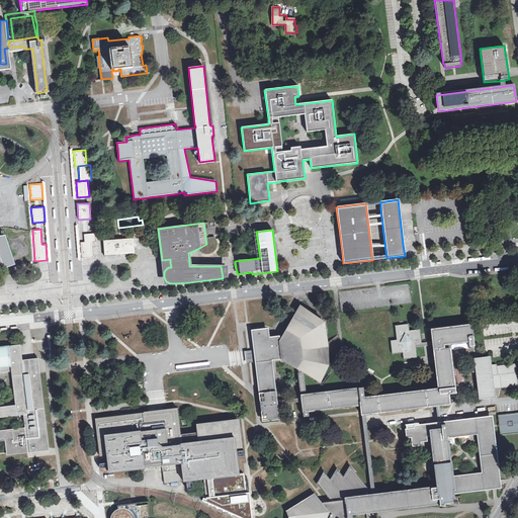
[(80,242),(81,257),(93,257),(92,241),(96,241),(96,233),(84,234),(84,242),(80,242)]
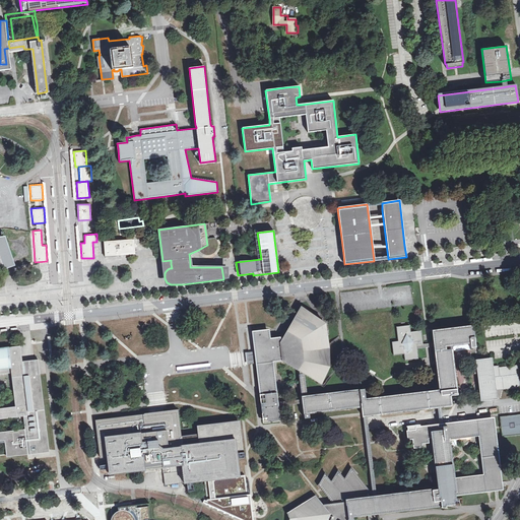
[(0,240),(2,241),(7,253),(10,263),(6,264),(0,266),(0,270),(15,265),(6,237),(0,237),(0,240)]
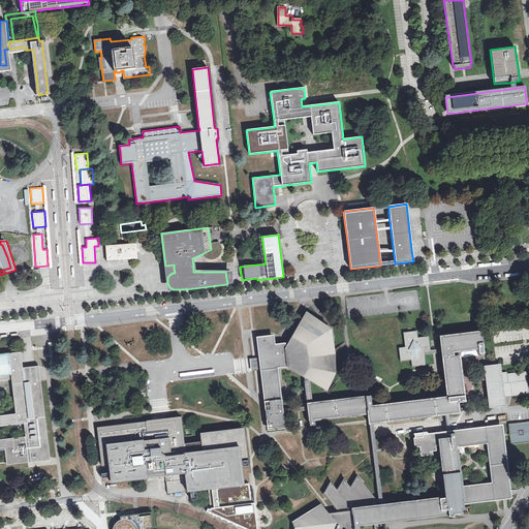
[(218,242),(210,243),(211,249),(201,254),(203,255),(205,258),(210,259),(213,259),(216,258),(219,256),(221,252),(221,248),(220,245),(218,242)]
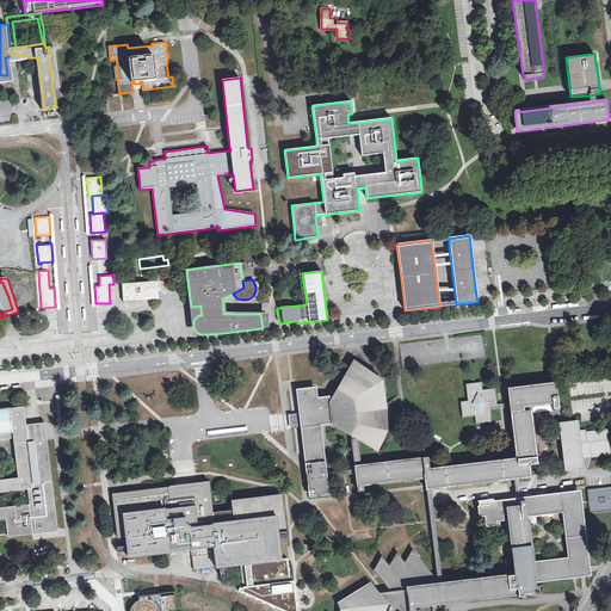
[(158,281),(121,283),(122,302),(149,300),(159,298),(158,281)]
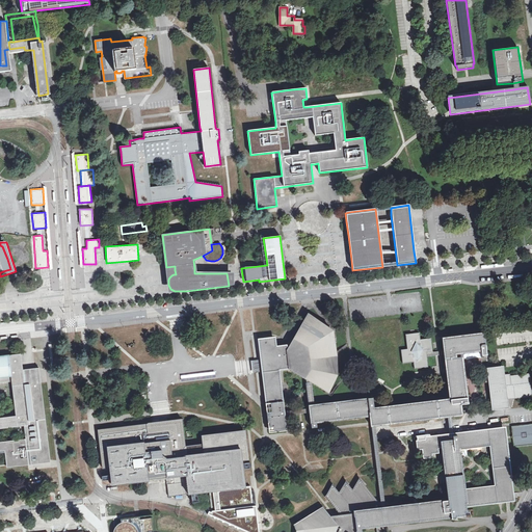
[(0,272),(6,270),(10,269),(7,259),(2,246),(0,245),(0,272)]
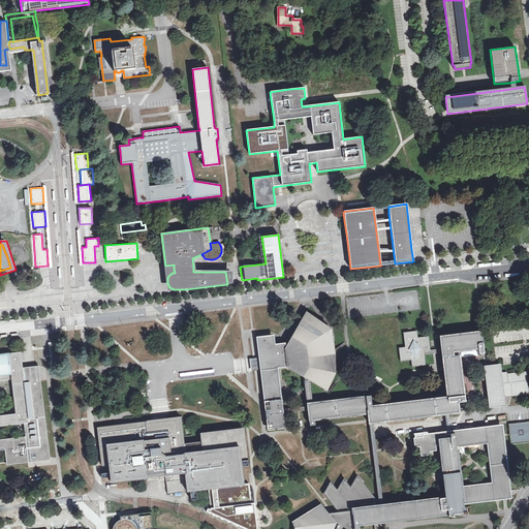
[(225,272),(227,284),(232,283),(234,272),(196,271),(194,259),(203,255),(201,254),(192,258),(193,267),(193,272),(225,272)]
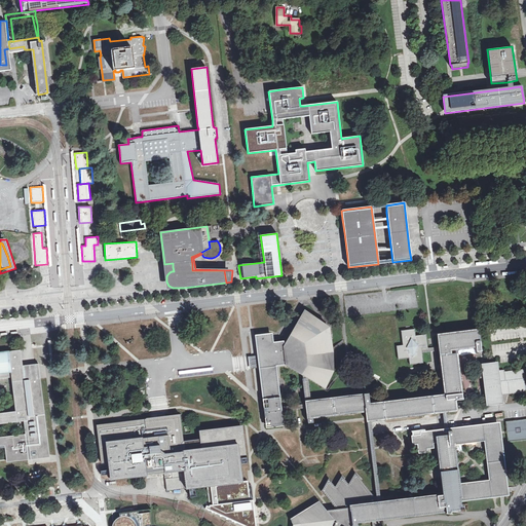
[(173,263),(164,264),(164,268),(166,290),(184,288),(176,288),(173,288),(171,287),(168,286),(167,284),(166,282),(166,279),(166,276),(167,274),(170,272),(172,271),(174,271),(173,267),(173,263)]
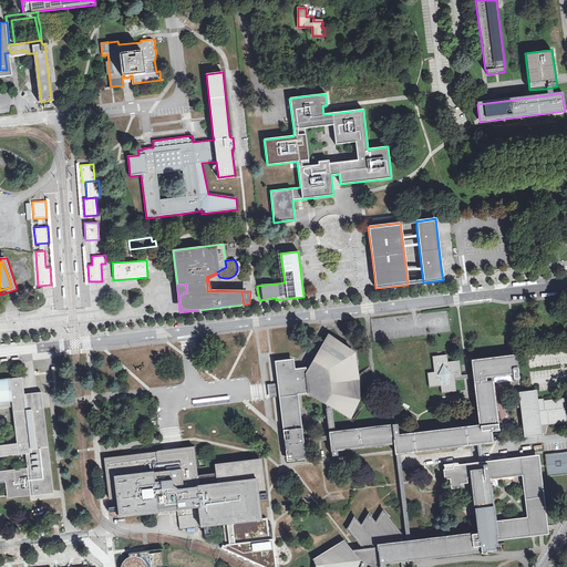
[(303,368),(295,369),(298,392),(308,395),(326,405),(332,411),(348,420),(351,421),(360,401),(359,383),(359,380),(358,378),(353,352),(328,336),(308,370),(303,368)]
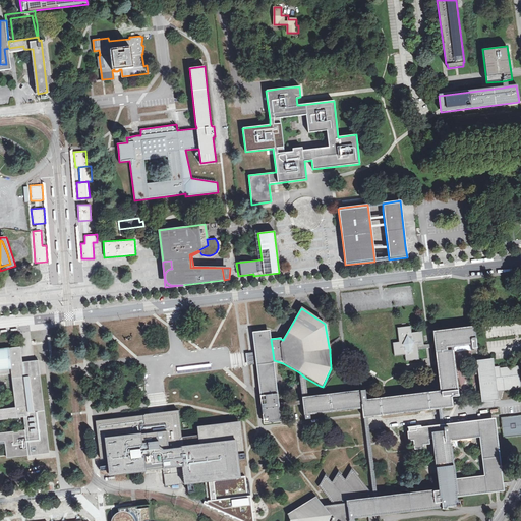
[(433,331),(436,347),(452,345),(471,343),(476,342),(473,326),(433,331)]
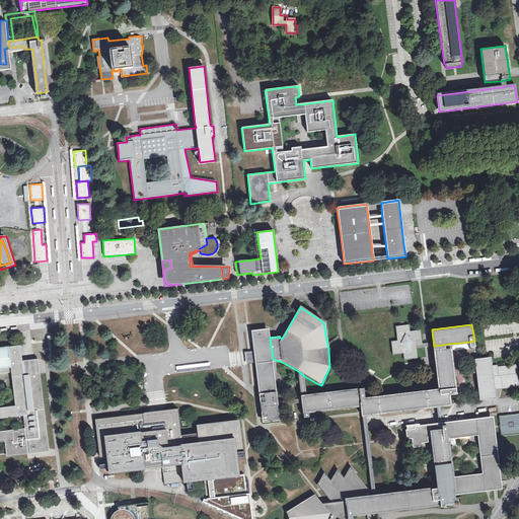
[(395,326),(397,342),(391,342),(392,356),(403,355),(404,360),(418,359),(416,345),(422,344),(421,330),(410,331),(410,325),(395,326)]
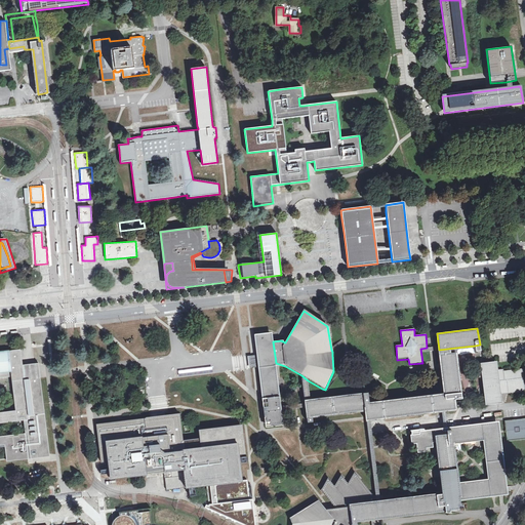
[(272,333),(255,334),(258,355),(258,361),(259,367),(267,426),(283,423),(281,410),(281,406),(276,363),(273,341),(272,333)]
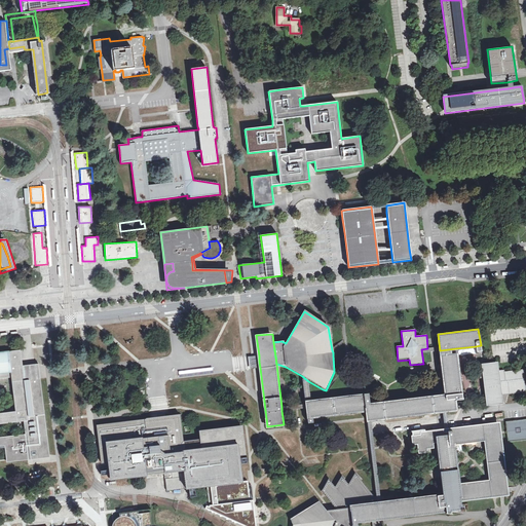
[(456,348),(440,350),(445,395),(445,401),(456,400),(462,399),(456,348)]
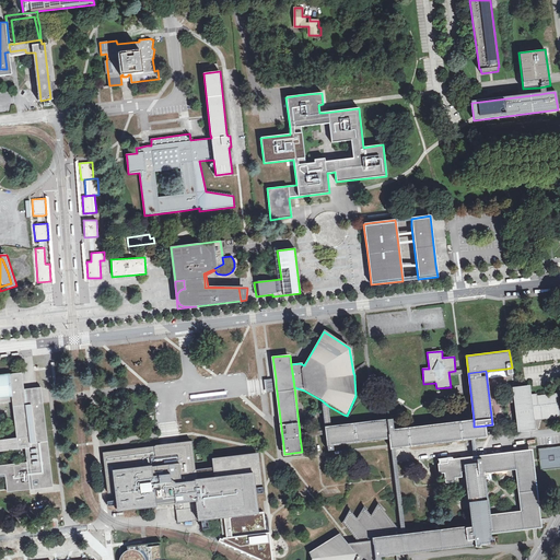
[(0,476),(6,476),(8,489),(8,492),(28,490),(53,487),(48,443),(43,403),(49,403),(47,388),(31,391),(24,392),(22,372),(0,374),(0,476)]
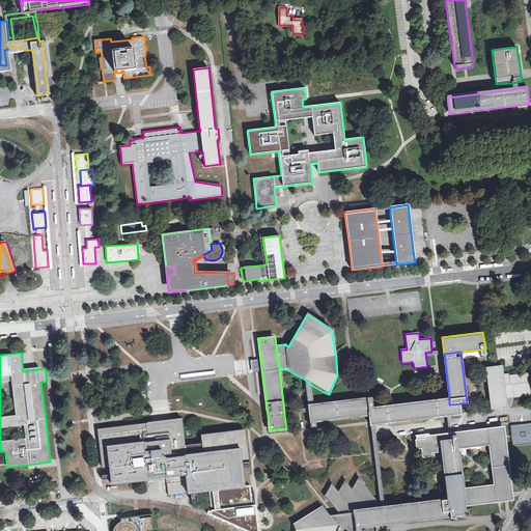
[(261,365),(261,359),(254,360),(252,360),(251,360),(251,366),(252,372),(262,371),(261,365)]
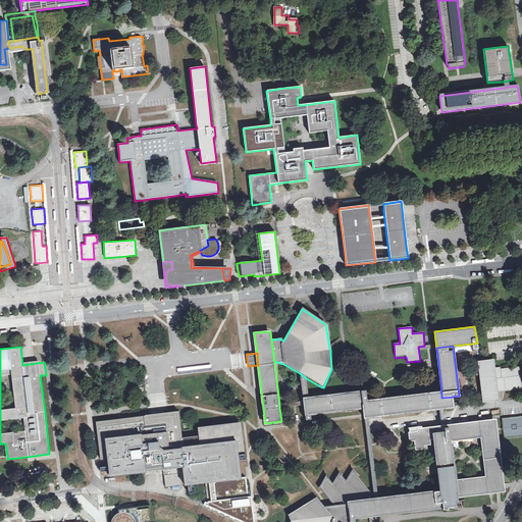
[(493,361),(478,363),(483,404),(499,402),(498,395),(494,372),(493,361)]
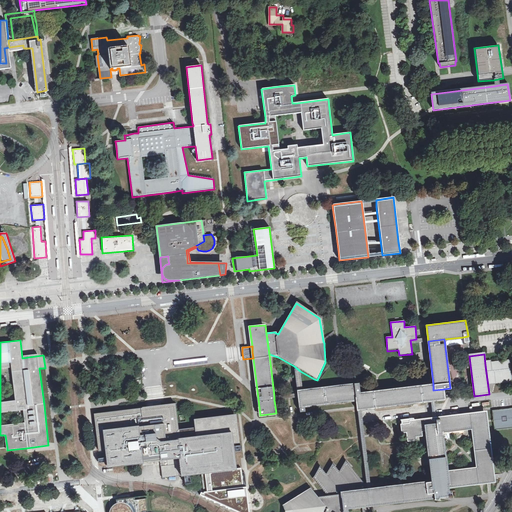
[(207,358),(175,361),(176,367),(208,364),(207,358)]
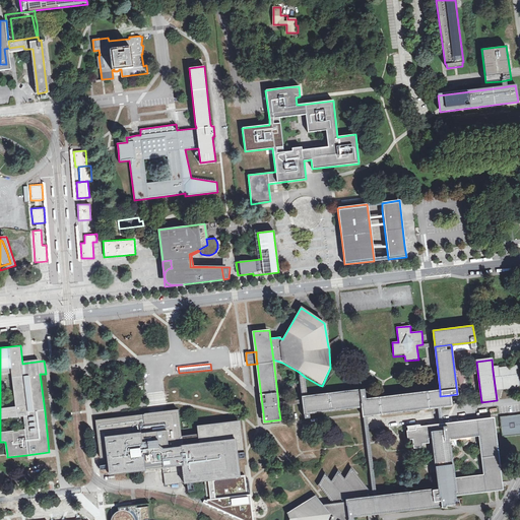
[(519,389),(517,368),(493,371),(496,393),(519,389)]
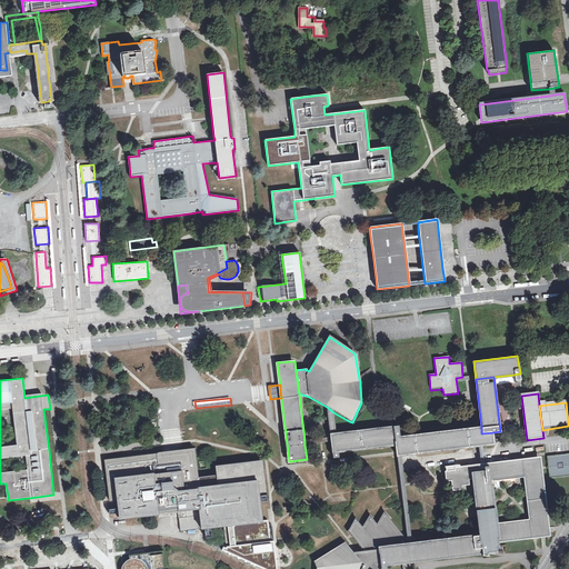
[(327,407),(331,436),(337,435),(333,412),(327,407)]
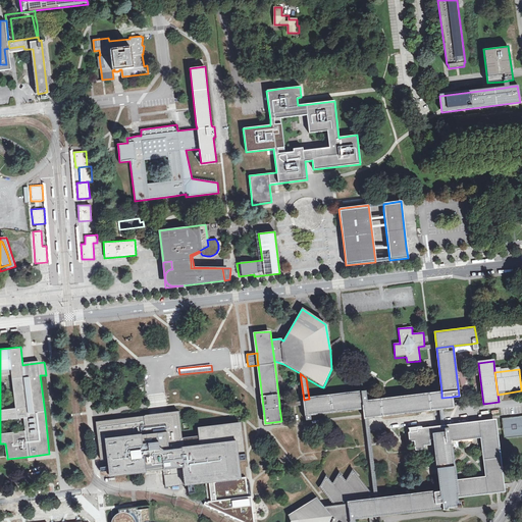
[(364,405),(367,401),(366,392),(309,399),(304,400),(304,401),(304,405),(306,420),(310,419),(310,414),(360,409),(364,405)]
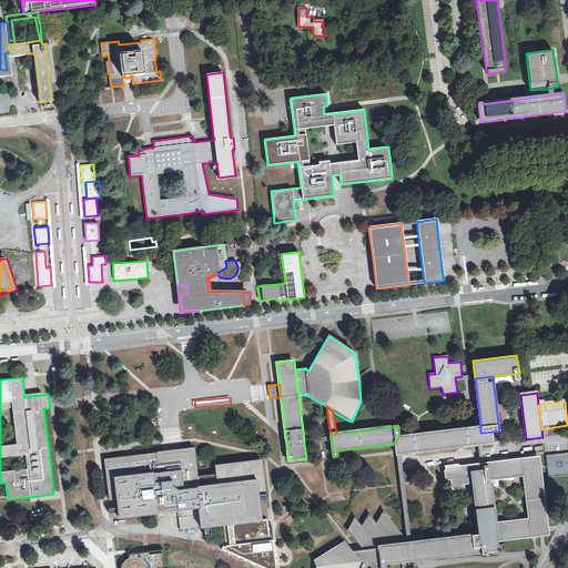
[(480,426),(411,435),(413,453),(494,443),(493,432),(480,433),(480,426)]
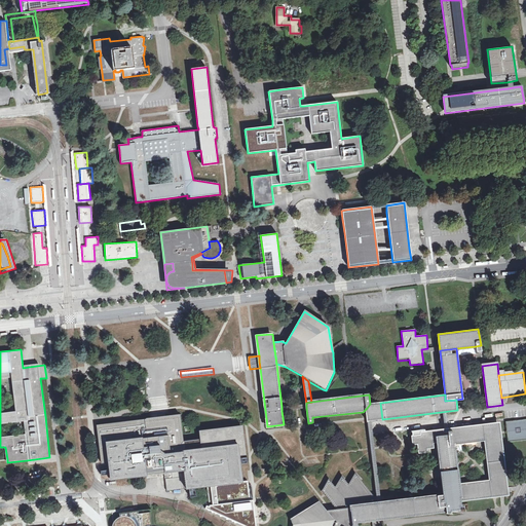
[(377,420),(382,419),(380,403),(378,403),(370,404),(367,408),(363,412),(364,419),(364,422),(366,422),(370,421),(377,420)]
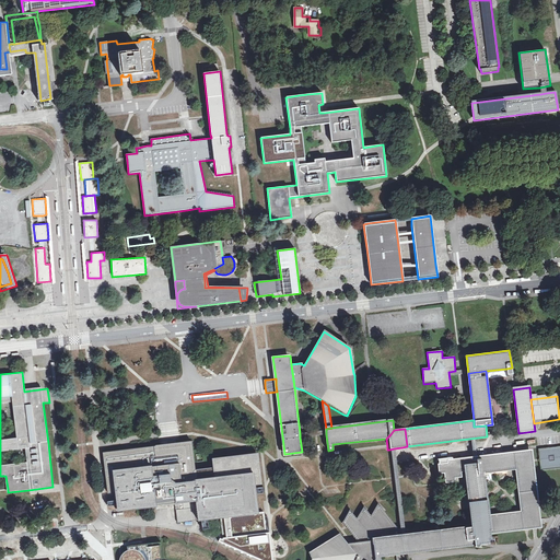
[(179,443),(104,452),(108,492),(116,492),(118,510),(170,503),(168,500),(174,500),(175,504),(175,503),(177,523),(201,520),(202,529),(208,529),(207,518),(220,517),(223,539),(230,538),(267,534),(267,532),(264,512),(257,512),(255,494),(265,493),(265,487),(255,488),(254,485),(261,483),(257,452),(212,457),(213,468),(195,470),(191,442),(179,443)]
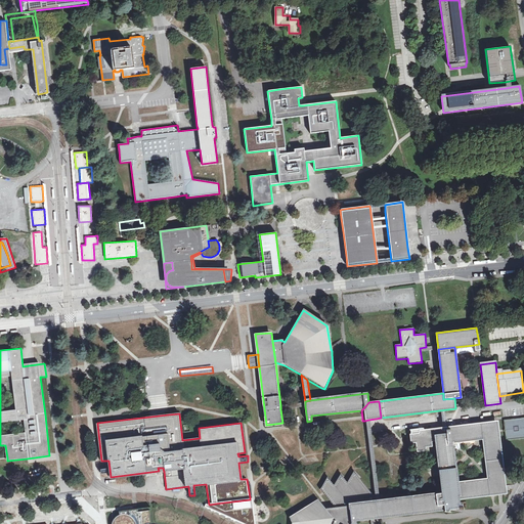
[(523,417),(504,420),(507,439),(523,436),(523,417)]
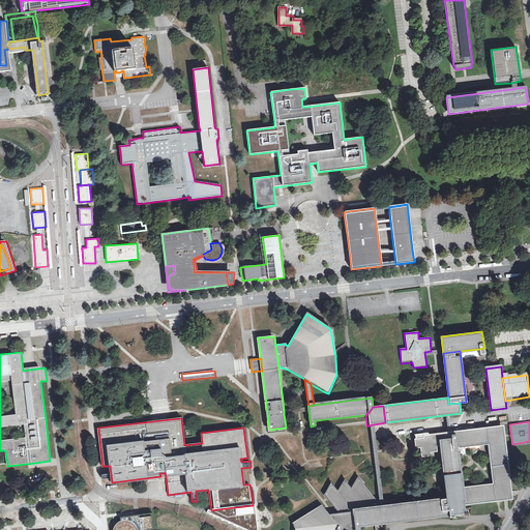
[(373,424),(369,425),(373,452),(375,472),(379,500),(380,505),(383,504),(379,471),(378,467),(376,452),(375,438),(374,431),(373,424)]
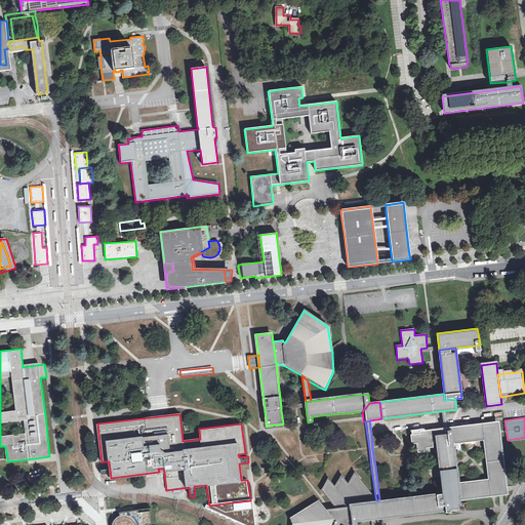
[(435,430),(436,440),(453,442),(455,442),(484,439),(496,421),(435,430)]
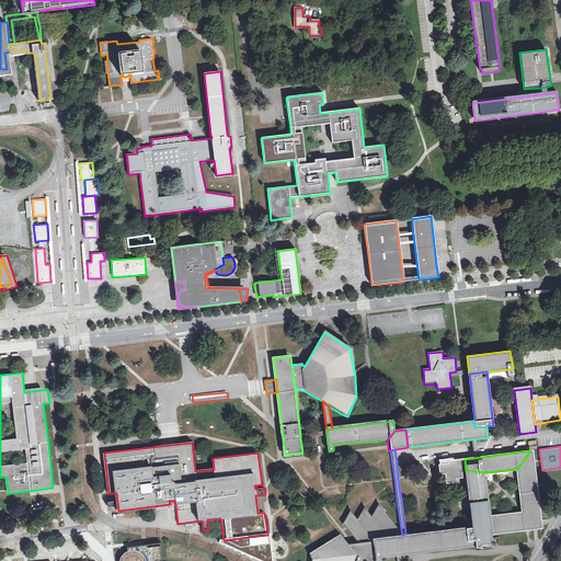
[(530,450),(517,469),(518,472),(518,476),(522,507),(522,510),(523,512),(538,510),(530,450)]
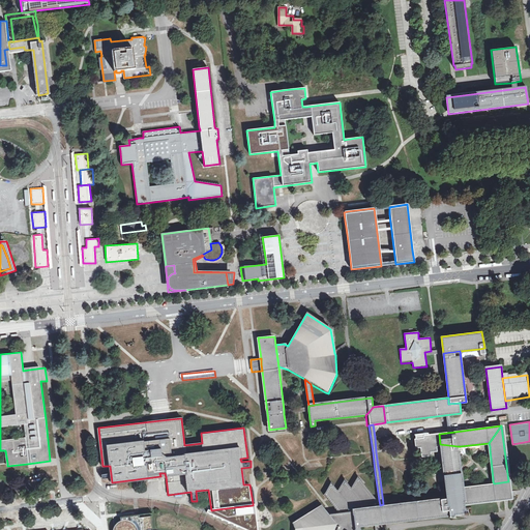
[(440,444),(439,434),(423,435),(423,437),(414,438),(415,447),(420,446),(421,454),(431,454),(430,450),(437,449),(436,445),(440,444)]
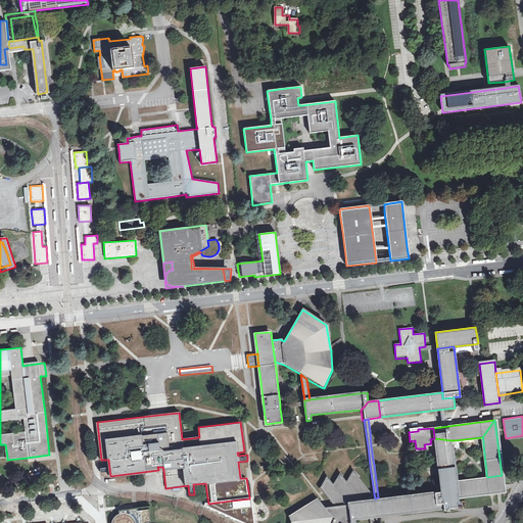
[(439,476),(440,491),(442,508),(447,508),(453,507),(457,507),(459,503),(459,496),(457,481),(456,477),(455,468),(455,466),(452,440),(434,438),(439,476)]
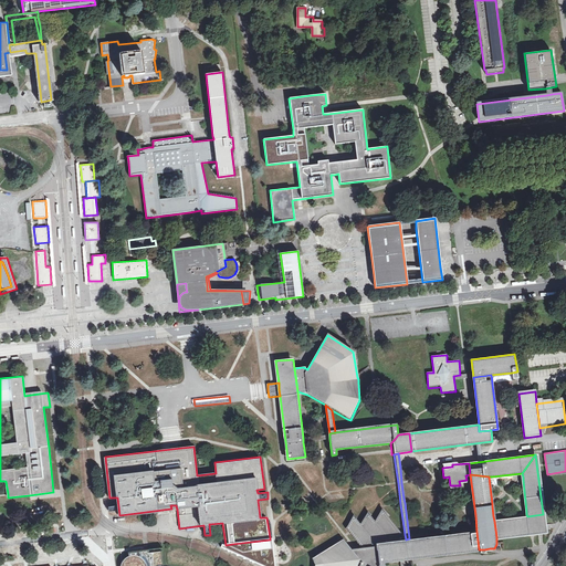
[(356,551),(352,552),(359,561),(355,565),(385,565),(385,561),(400,558),(405,557),(407,557),(406,540),(405,534),(402,535),(383,510),(375,521),(368,513),(362,524),(353,516),(346,528),(363,548),(356,551)]
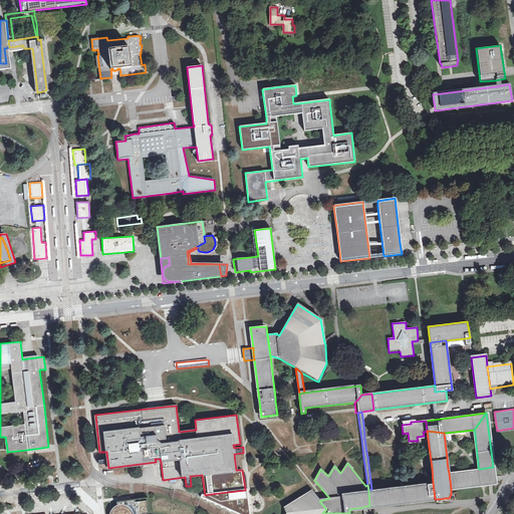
[(493,467),(479,469),(477,469),(451,472),(449,473),(451,488),(482,485),(486,484),(488,484),(490,484),(493,483),(494,483),(494,481),(494,478),(493,467)]
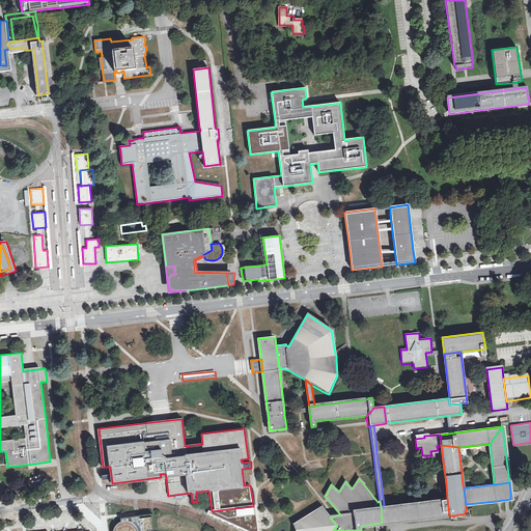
[(384,505),(381,506),(382,523),(449,515),(447,499),(384,505)]
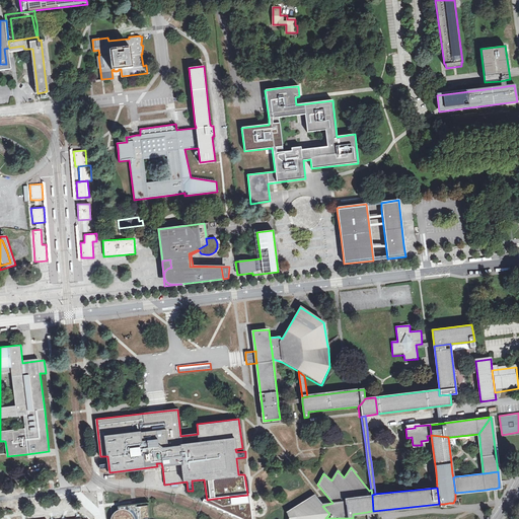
[(247,495),(213,499),(214,504),(213,505),(243,518),(250,518),(248,495),(247,495)]
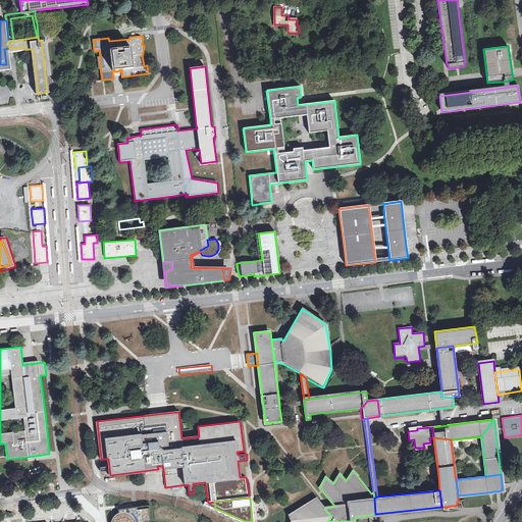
[(327,521),(331,517),(324,509),(317,500),(290,516),(293,521),(292,521),(327,521)]
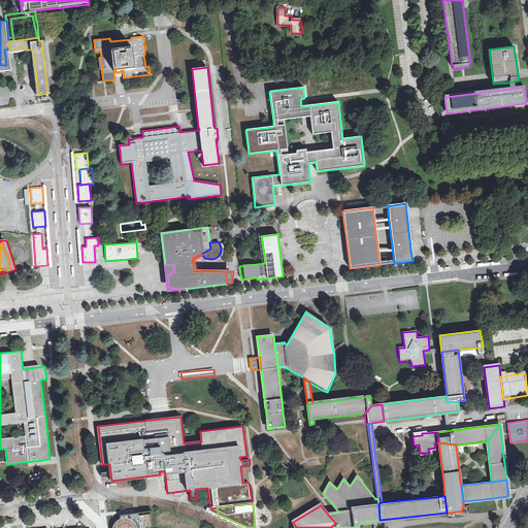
[(152,513),(120,517),(120,519),(119,519),(118,520),(117,521),(114,522),(113,523),(113,524),(112,525),(111,526),(111,527),(149,527),(152,527),(151,515),(152,515),(152,513)]
